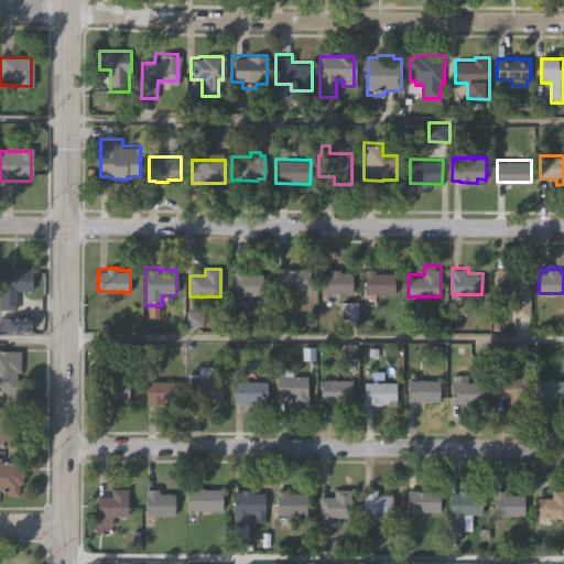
[(262,297),(232,297),(232,269),(248,269),(248,275),(262,275),(262,297)]
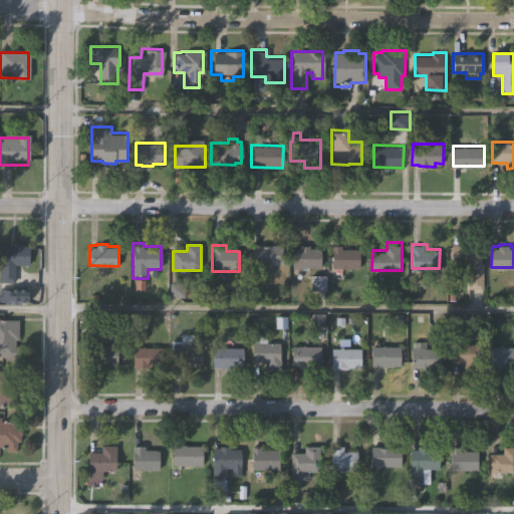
[(283,265),(253,265),(253,245),(283,245),(283,265)]
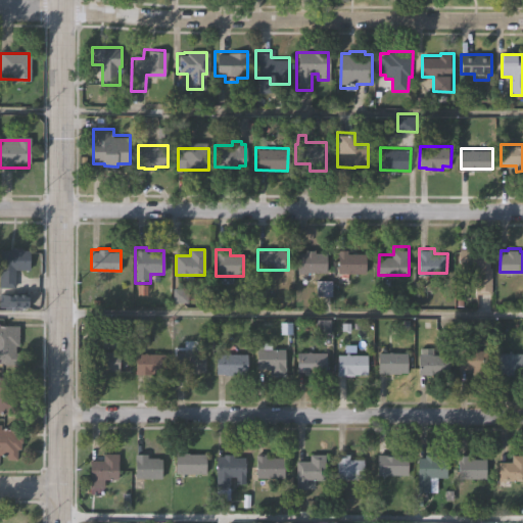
[(326,274),(308,274),(308,275),(297,275),(297,252),(304,252),(304,250),(315,250),(315,253),(326,253),(326,274)]
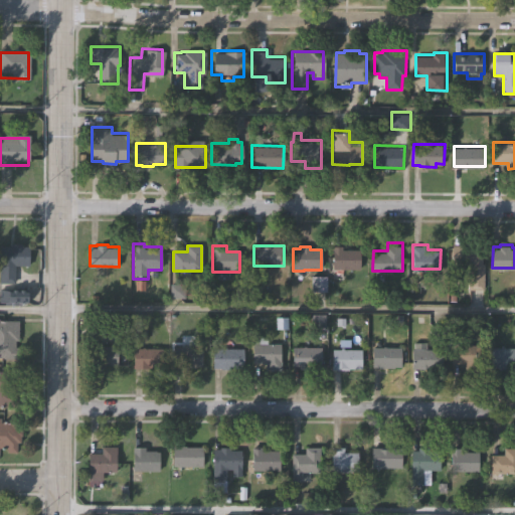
[(359,271),(331,270),(331,246),(343,246),(343,251),(359,251),(359,271)]
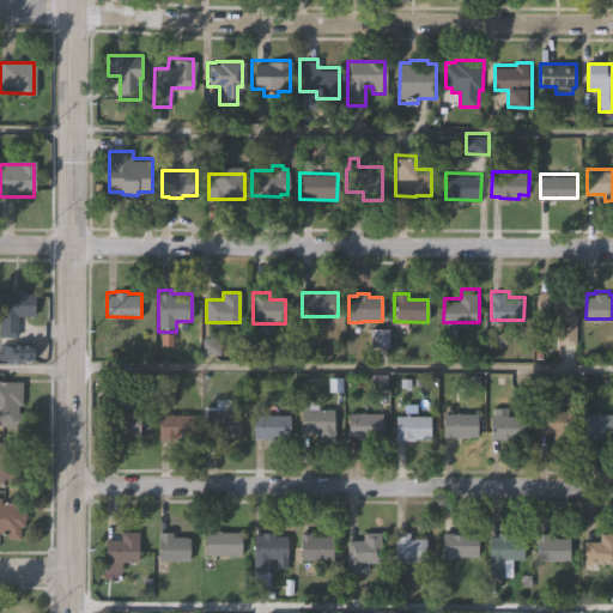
[(0,362),(0,295),(34,295),(34,319),(16,319),(16,347),(29,347),(29,362),(0,362)]
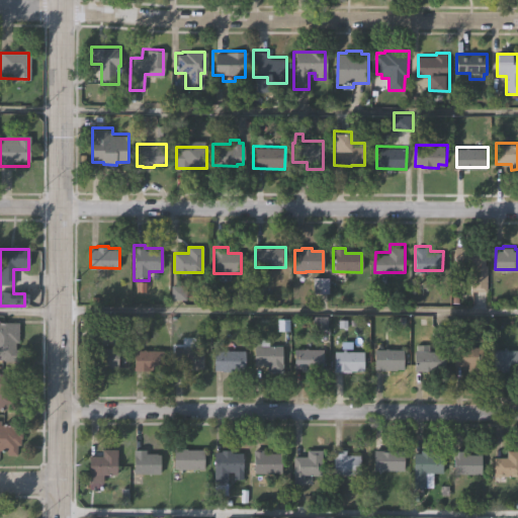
[(489,292),(470,292),(470,278),(472,278),(472,269),(454,268),(455,250),(486,250),(486,266),(489,266),(489,292)]
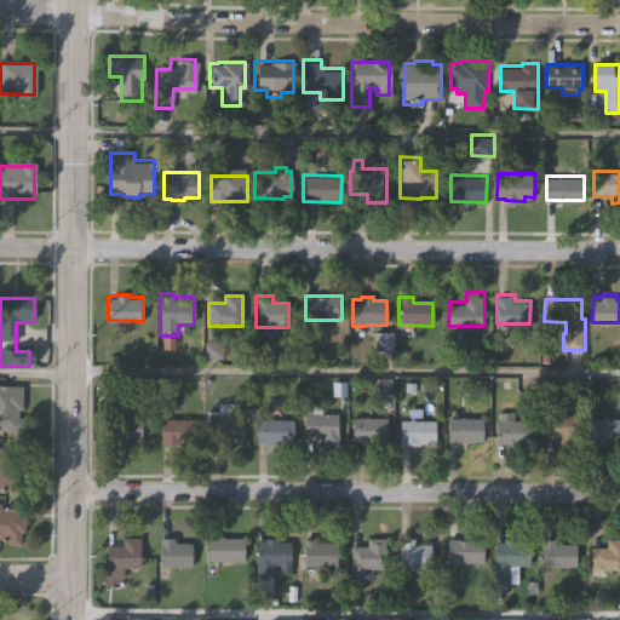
[(4,431),(4,430),(0,430),(0,386),(23,386),(23,412),(19,412),(19,418),(30,418),(29,432),(4,431)]
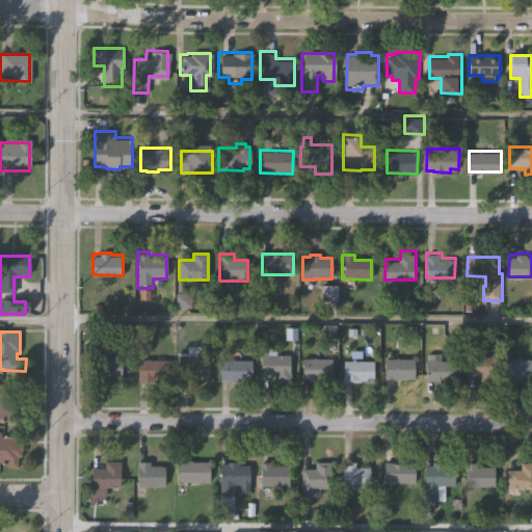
[(131,335),(131,353),(150,353),(150,335),(131,335)]
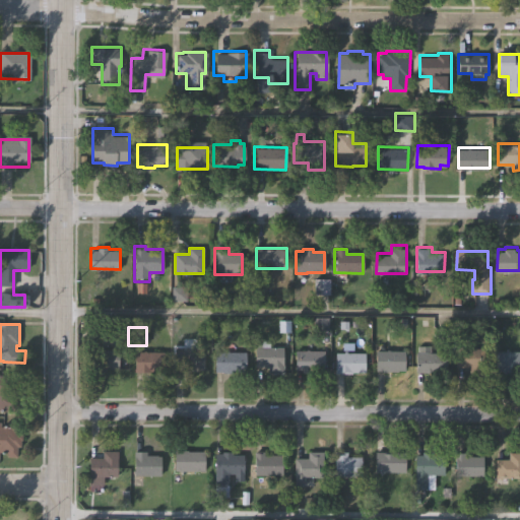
[(285,344),(285,367),(258,367),(258,339),(271,339),(271,344),(285,344)]
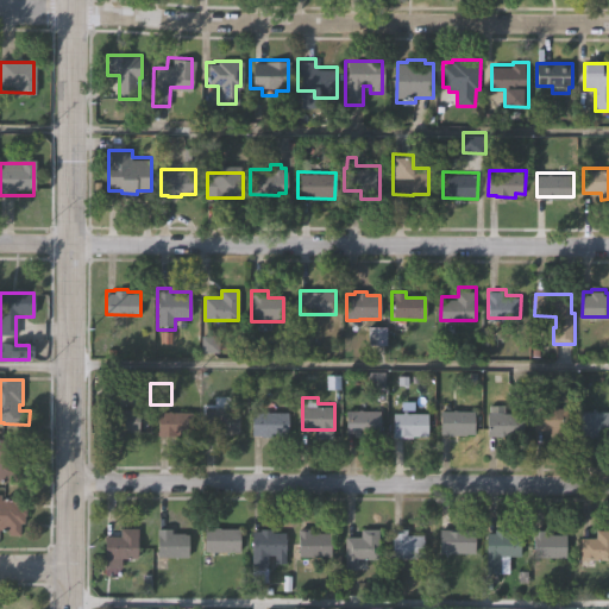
[(570,407),(570,438),(551,438),(551,429),(533,429),(534,407),(570,407)]
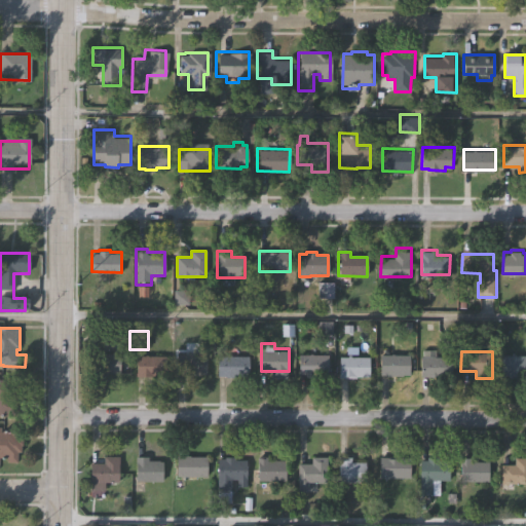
[(123,352),(123,373),(109,373),(109,375),(99,375),(99,372),(92,372),(92,352),(123,352)]
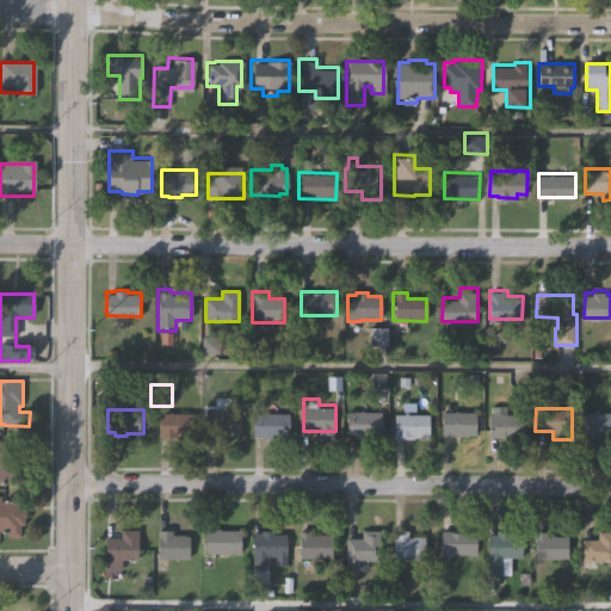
[(383,409),(383,436),(355,436),(355,434),(350,434),(349,409),(383,409)]
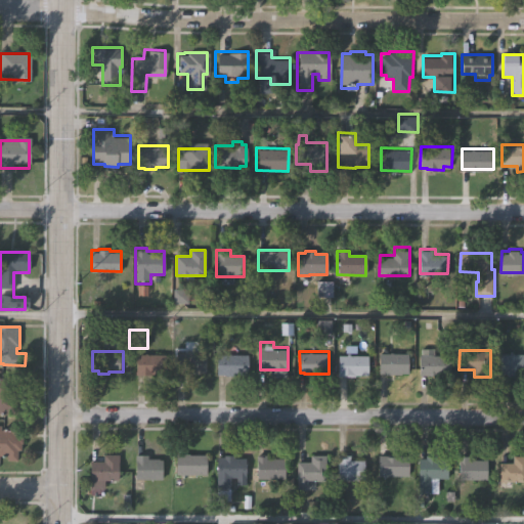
[(208,352),(208,372),(202,372),(202,373),(184,373),(184,372),(177,372),(177,352),(208,352)]
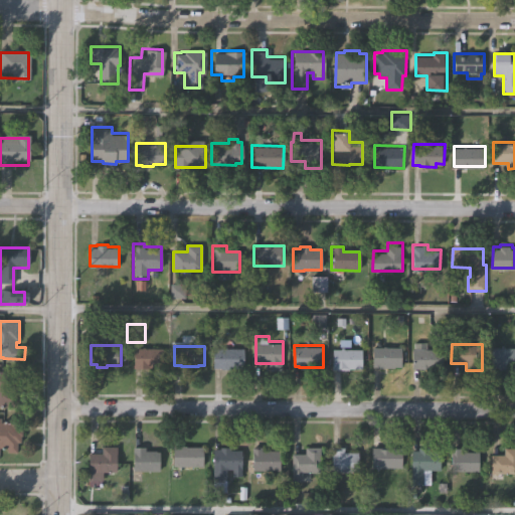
[(244,347),(244,368),(214,368),(214,347),(244,347)]
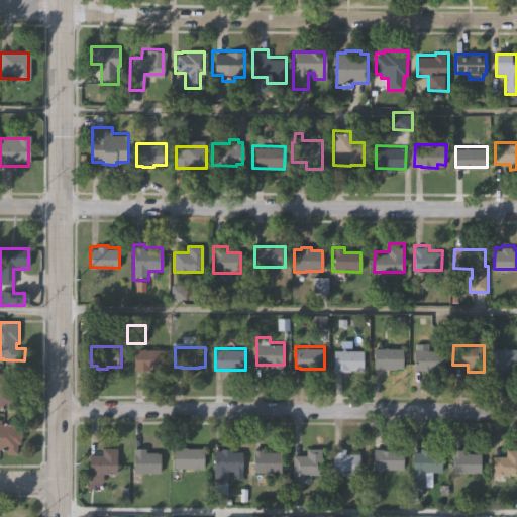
[(404,348),(404,369),(375,368),(375,348),(404,348)]
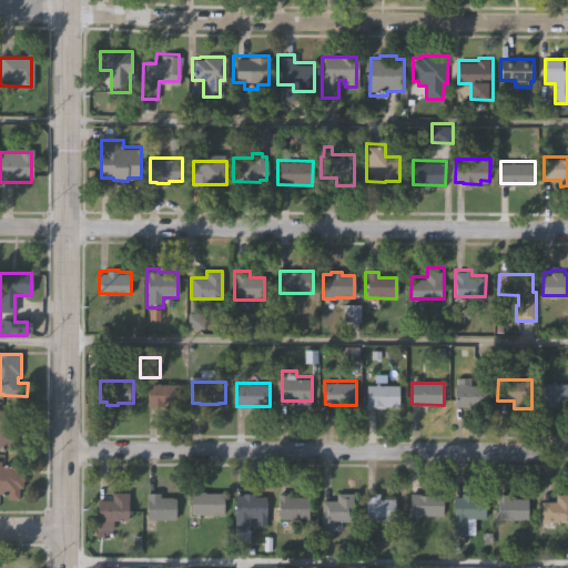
[(543,383),(567,383),(567,405),(560,405),(560,407),(549,407),(549,405),(543,405),(543,383)]
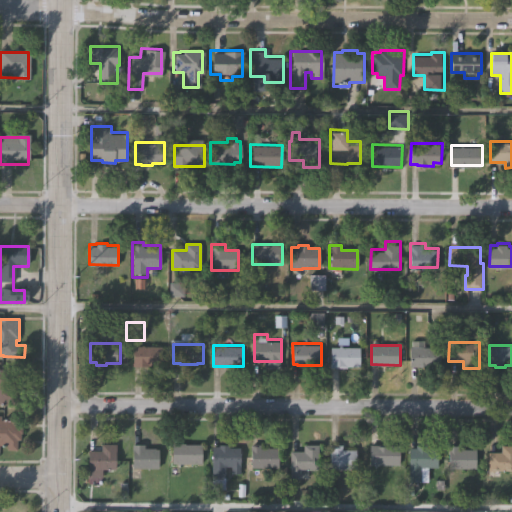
[(164,346),(164,365),(134,365),(134,346),(164,346)]
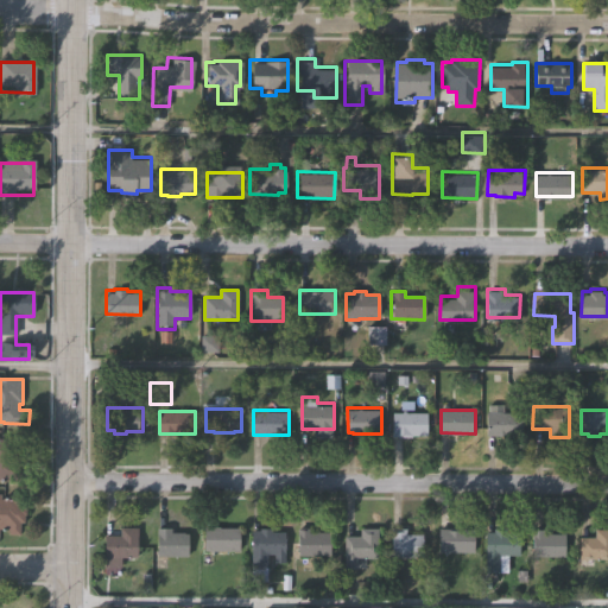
[(525,411),(525,436),(487,436),(487,411),(525,411)]
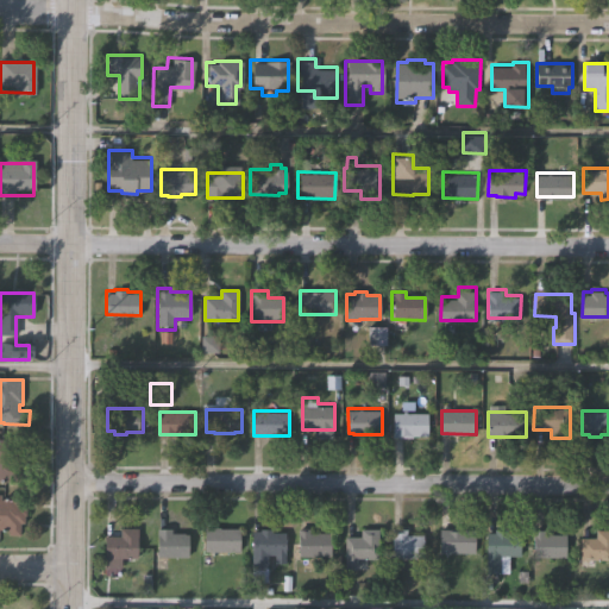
[(429,413),(429,435),(414,435),(414,437),(394,437),(394,413),(429,413)]
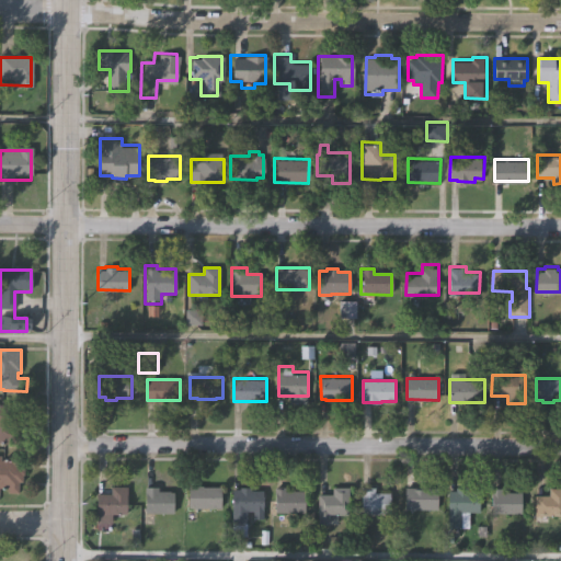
[(0,443),(0,403),(4,403),(4,401),(26,402),(26,413),(18,413),(18,423),(23,423),(23,443),(0,443)]
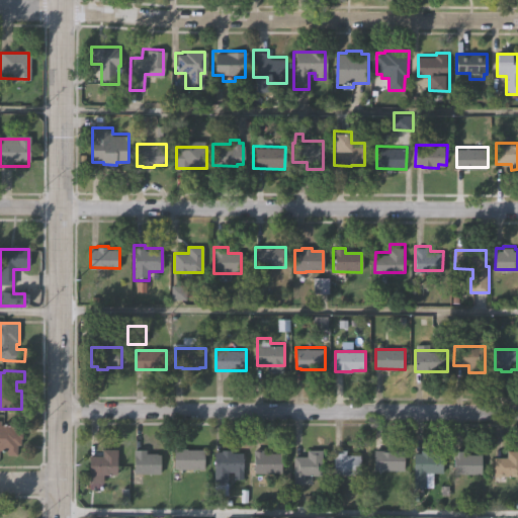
[(7,456),(7,451),(0,451),(0,426),(9,426),(9,421),(19,421),(19,432),(22,432),(22,439),(21,439),(21,446),(17,446),(17,456),(7,456)]
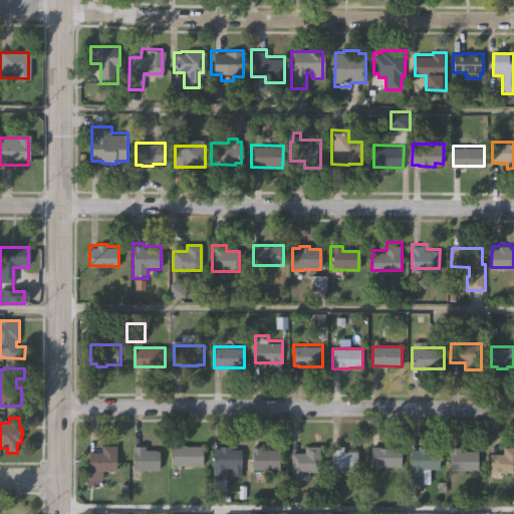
[(118,469),(89,469),(89,450),(101,450),(101,443),(118,443),(118,469)]
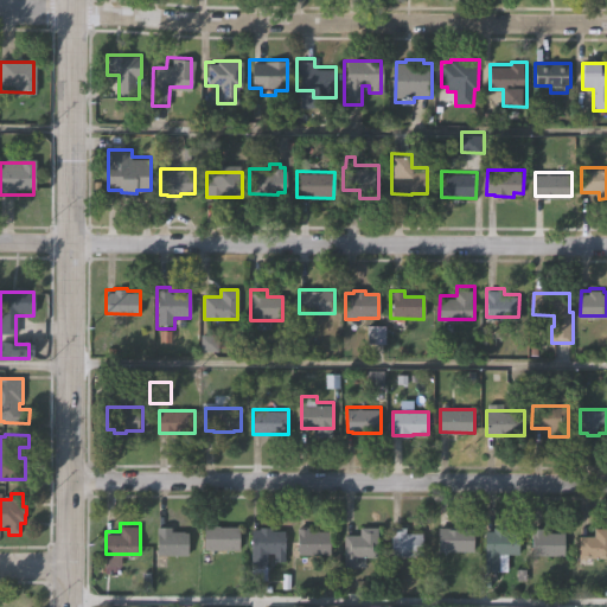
[(240,548),(204,548),(204,524),(240,525),(240,548)]
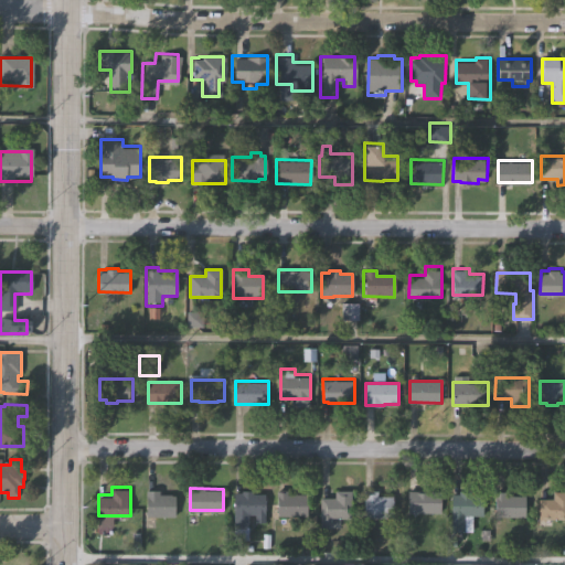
[(308,514),(277,514),(278,488),(289,488),(289,492),(308,492),(308,514)]
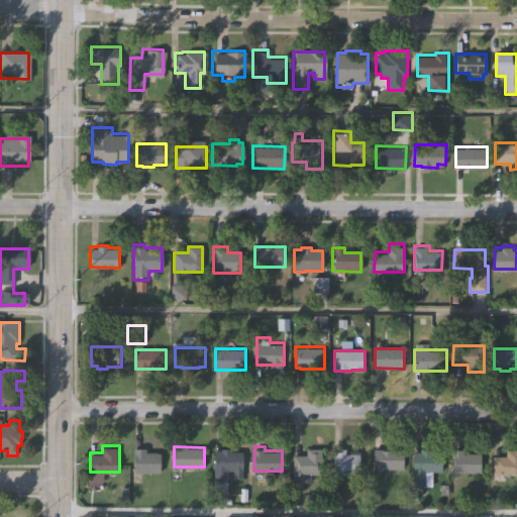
[(323,474),(305,474),(305,483),(294,483),(294,453),(307,453),(307,446),(324,446),(323,474)]
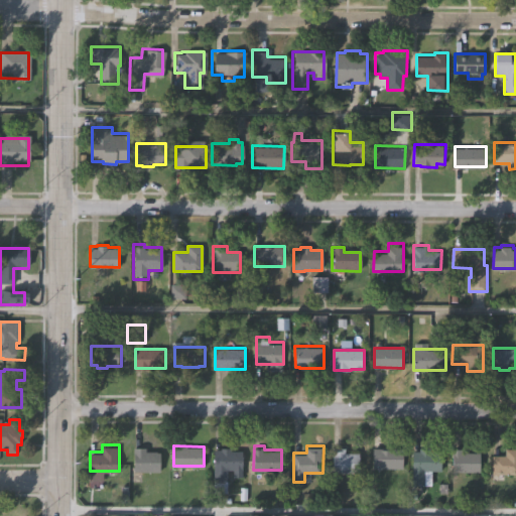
[(161,471),(134,471),(134,446),(148,446),(148,450),(161,450),(161,471)]
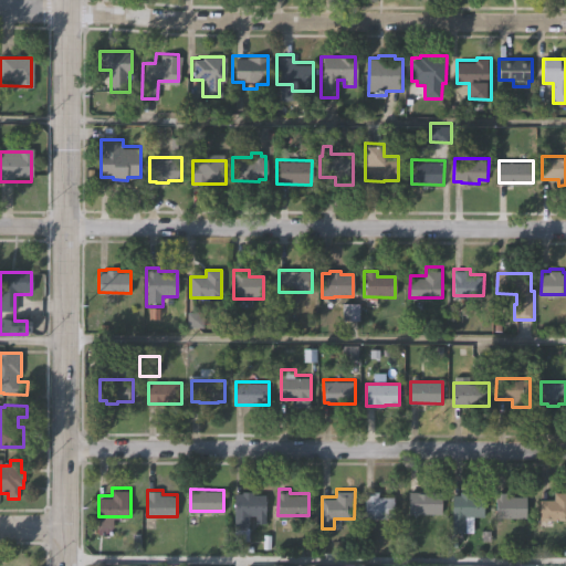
[(266,522),(255,522),(255,516),(250,516),(250,540),(233,540),(234,492),(243,493),(243,490),(255,490),(255,494),(268,494),(266,522)]
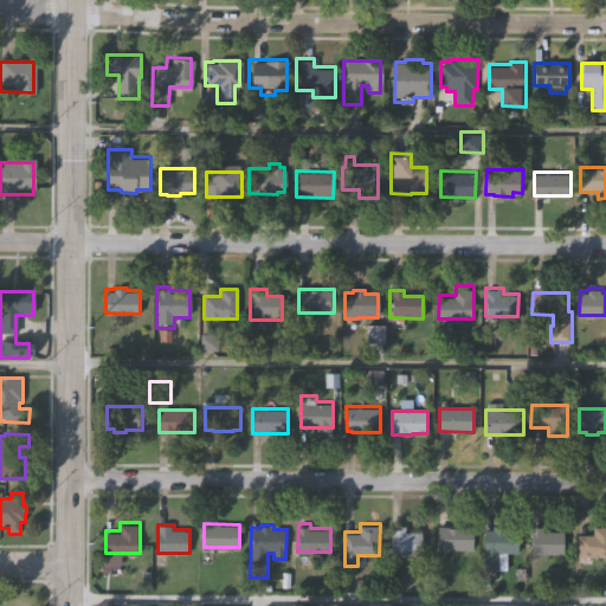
[(421,556),(391,556),(391,527),(406,528),(406,533),(421,533),(421,556)]
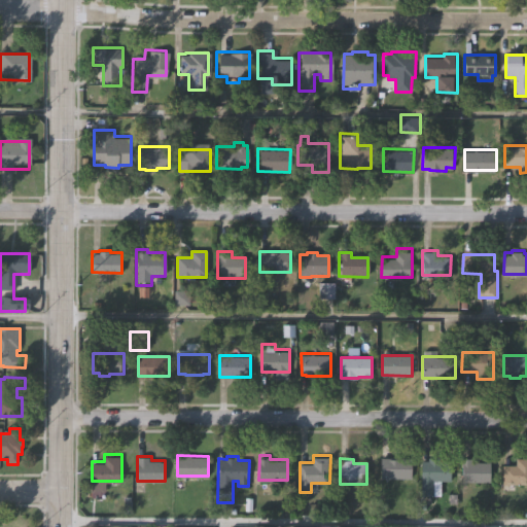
[(412,480),(381,479),(381,458),(412,458),(412,480)]
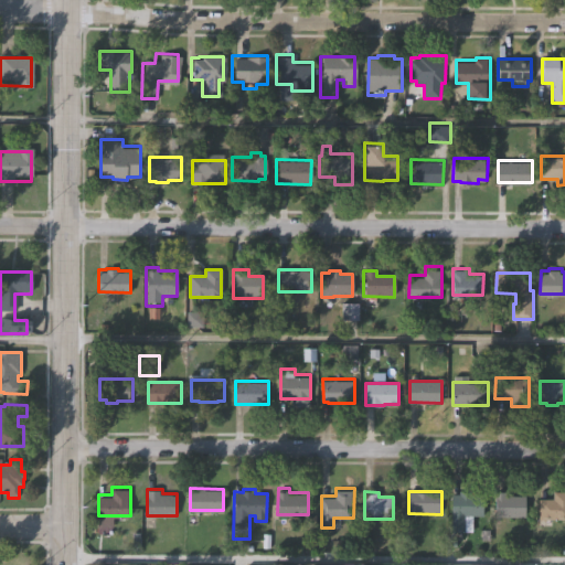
[(564,520),(537,520),(537,499),(554,499),(554,491),(564,491),(564,520)]
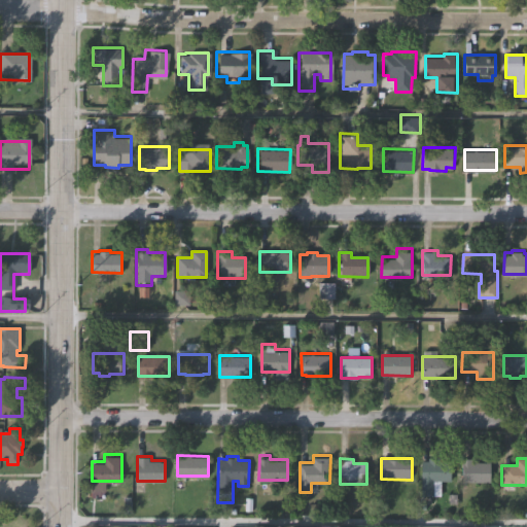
[(451,484),(442,484),(442,497),(420,496),(421,461),(429,462),(429,459),(441,459),(441,462),(452,463),(451,484)]
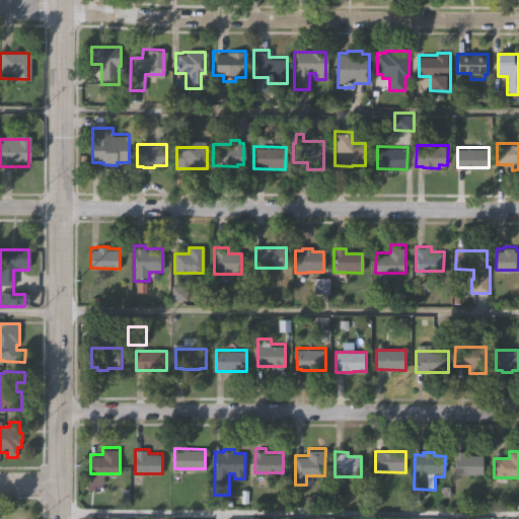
[(483,475),(454,475),(454,452),(465,452),(465,456),(483,456),(483,475)]
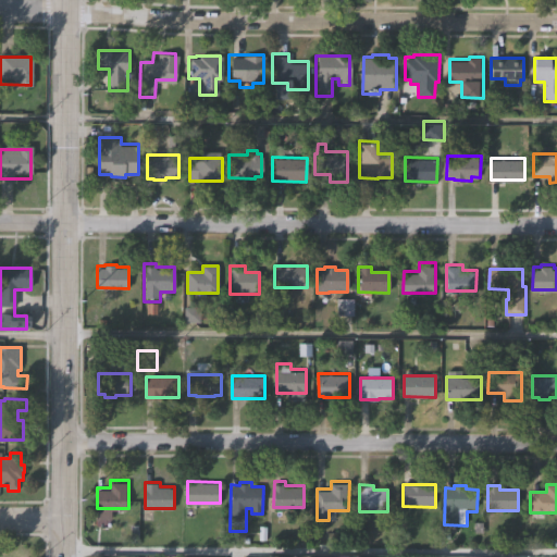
All buildings are outlined.
